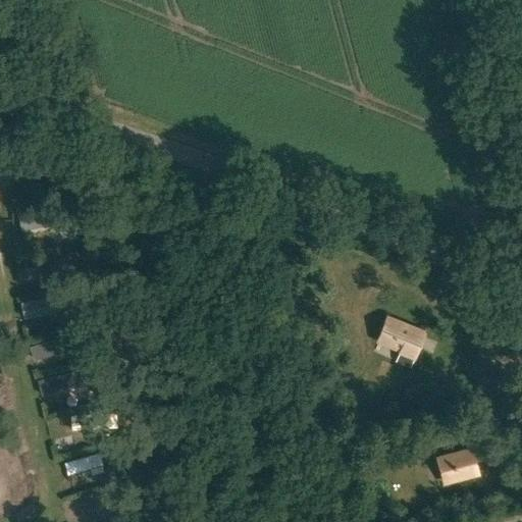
[(57,304),(27,312),(29,323),(60,315),(57,304)]
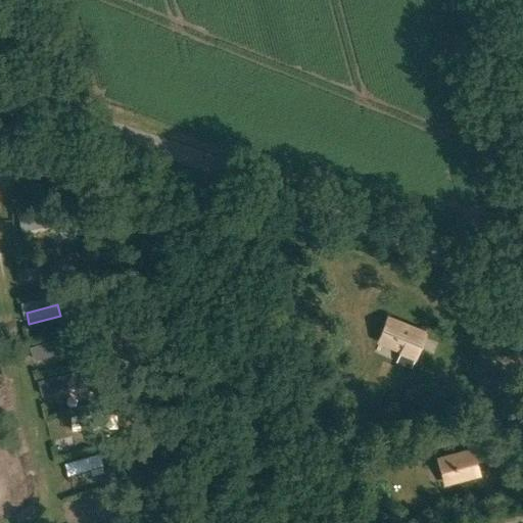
[(424,333),(389,318),(379,340),(400,349),(396,361),(410,367),(424,333)]
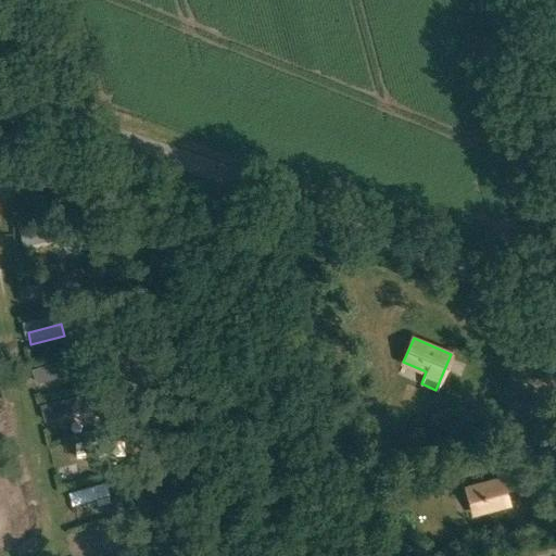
[(60,379),(53,362),(39,368),(47,386),(60,379)]
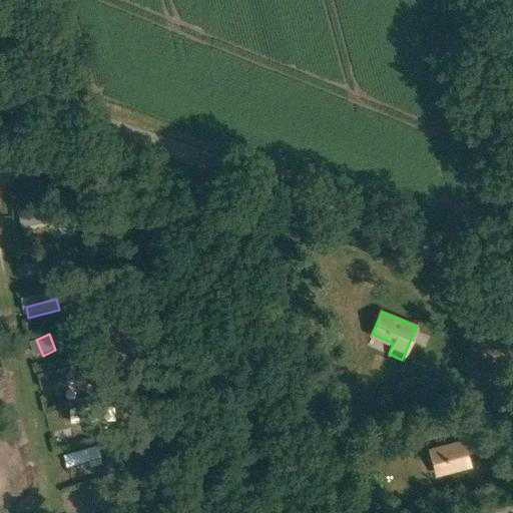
[(82,410),(60,415),(63,426),(85,422),(82,410)]
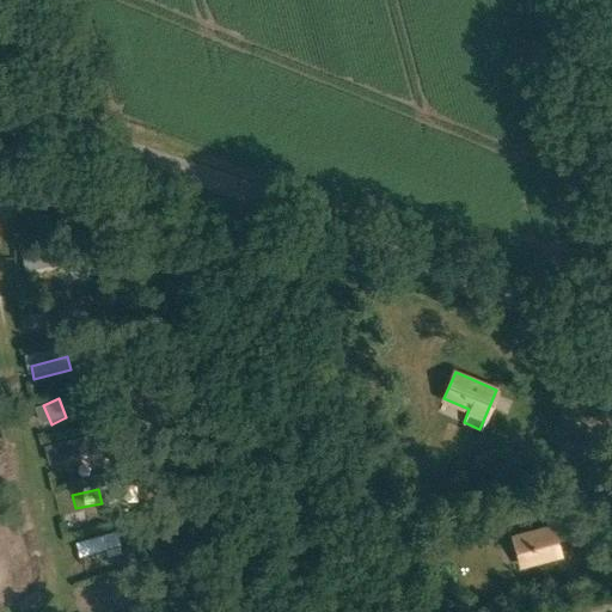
[(17,522),(0,522),(0,538),(18,538),(17,522)]
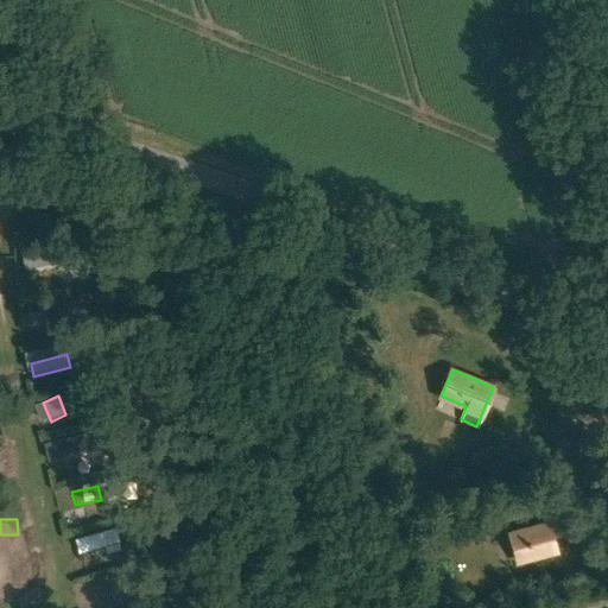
[(555,550),(548,523),(510,533),(517,561),(555,550)]
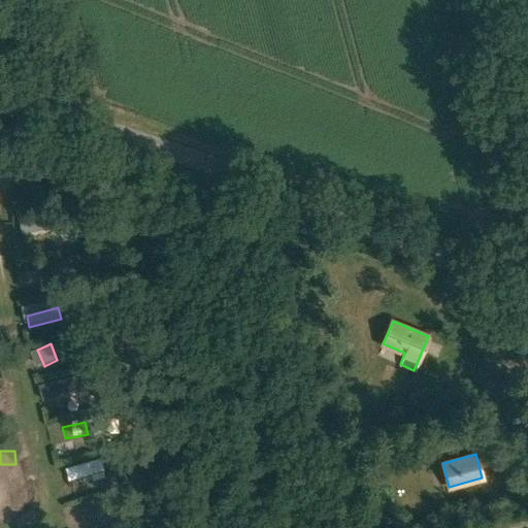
[(73,486),(105,476),(100,461),(69,470),(73,486)]
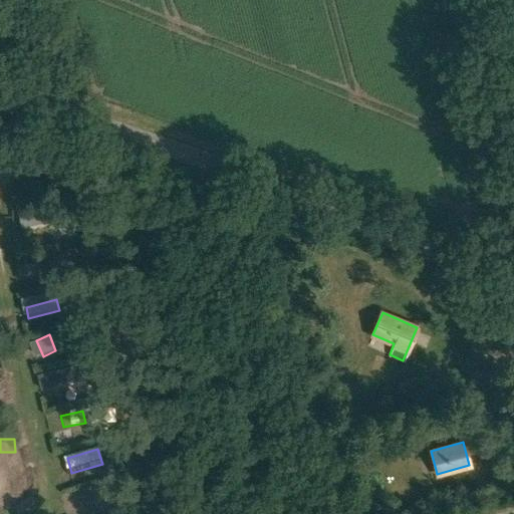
[(3,481),(7,495),(29,490),(25,476),(3,481)]
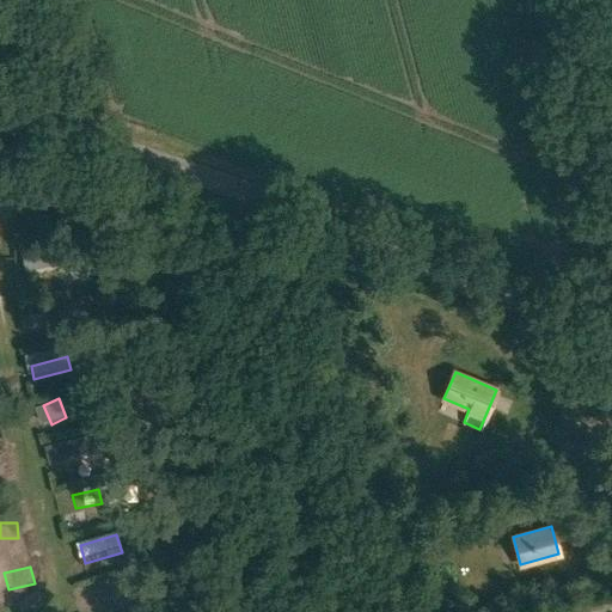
[(91,603),(127,595),(123,582),(87,591),(91,603)]
